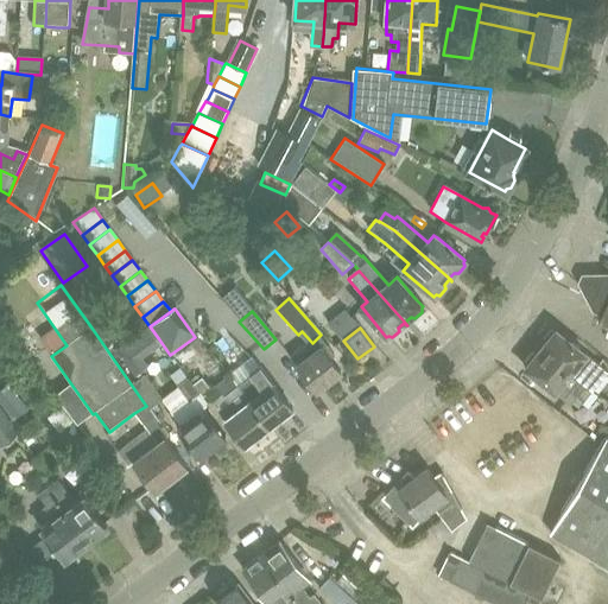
[(147,330),(128,344),(140,361),(141,360),(159,348),(147,330)]
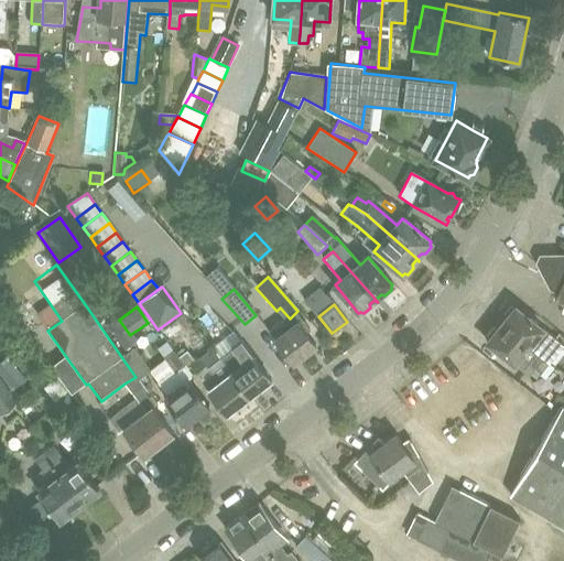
[(501,325),(551,363),(563,346),(516,308),(513,310),(511,309),(503,317),(506,319),(501,325)]
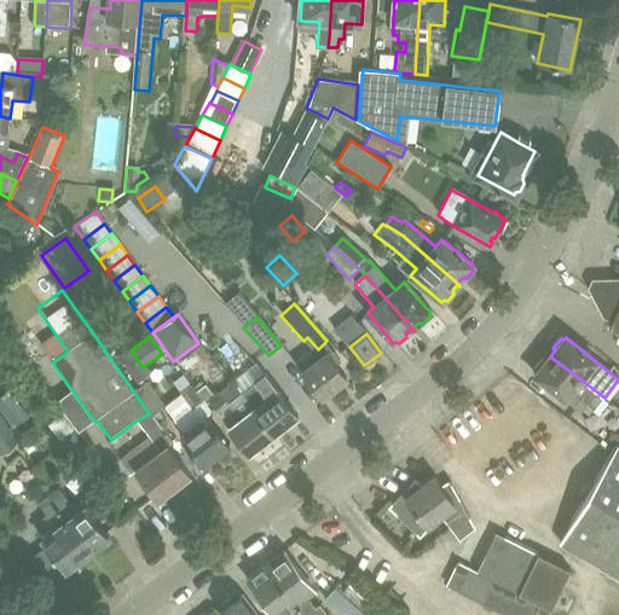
[(322,399),(346,379),(336,366),(341,363),(331,349),(327,342),(318,349),(296,365),(301,372),(313,387),(322,399)]
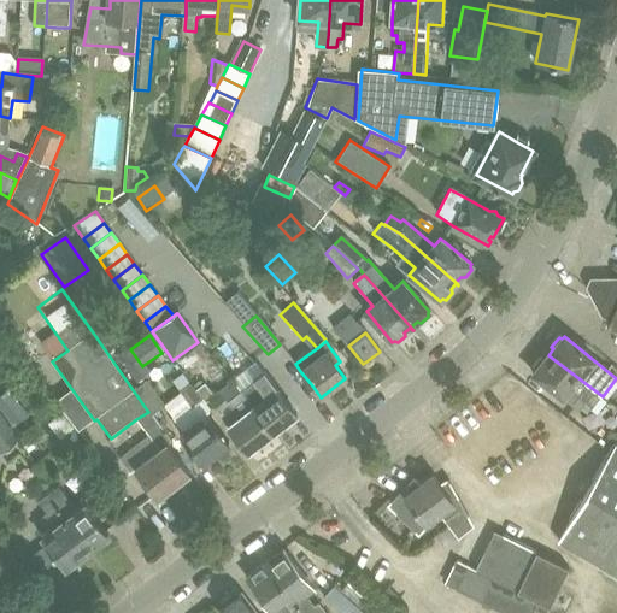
[(603,396),(548,355),(542,363),(540,360),(532,370),(534,371),(532,375),(579,412),(585,405),(592,410),(603,396)]
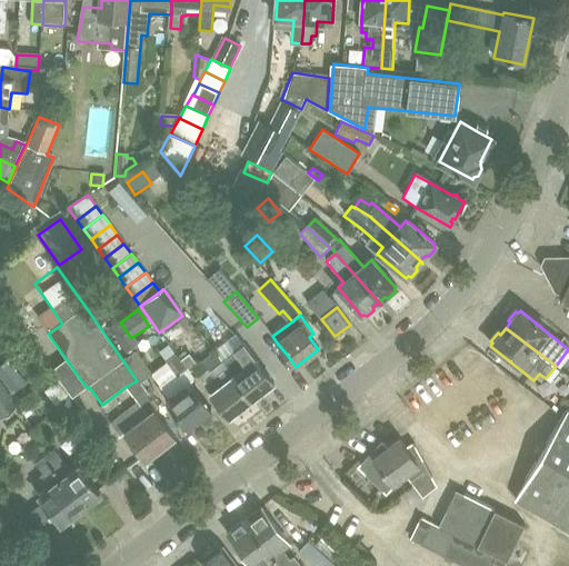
[(273,384),(266,374),(243,345),(235,351),(246,367),(233,377),(251,400),(273,384)]
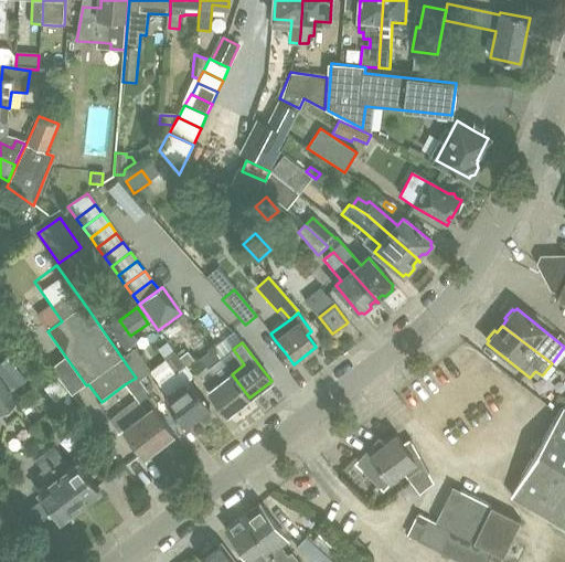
[(134,351),(123,359),(136,378),(139,382),(150,373),(134,351)]
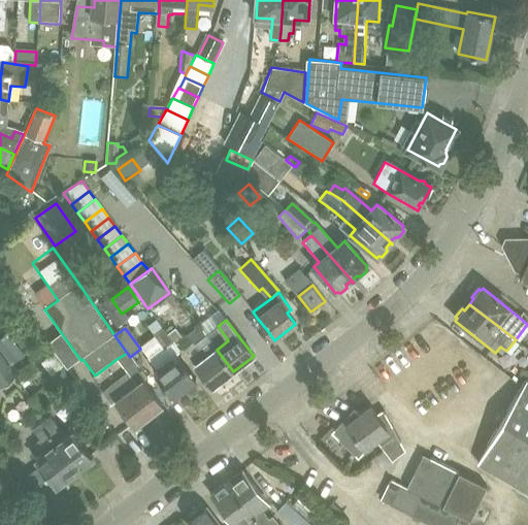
[(188,370),(176,355),(179,353),(174,347),(175,346),(168,335),(163,329),(153,336),(163,350),(161,352),(168,361),(154,372),(165,388),(172,398),(196,381),(188,370)]
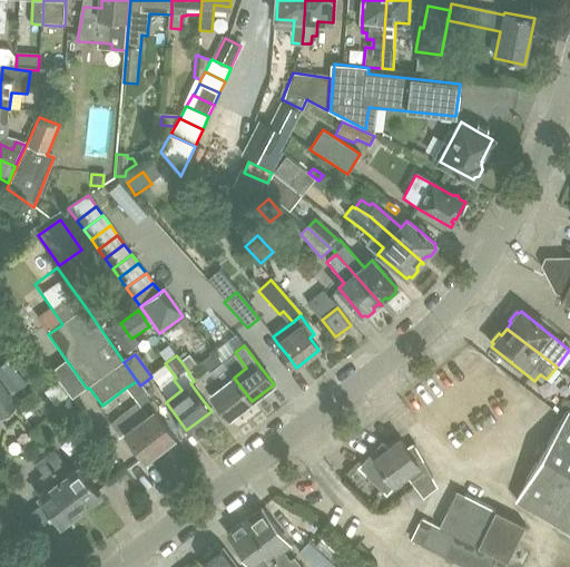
[(189,355),(182,362),(189,373),(197,368),(189,355)]
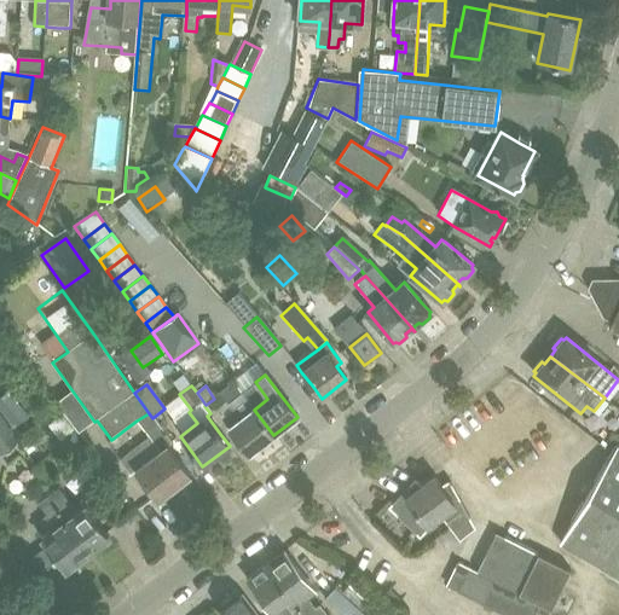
[(9,392),(0,398),(0,412),(13,430),(29,419),(9,392)]
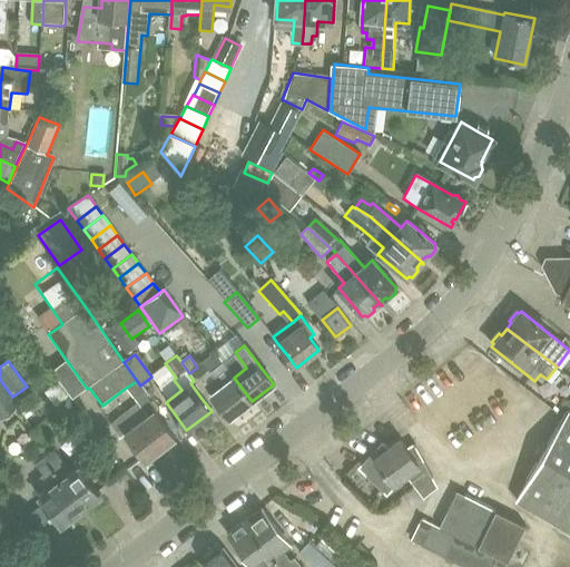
[(228,419),(252,401),(234,378),(222,387),(209,371),(199,379),(220,408),(228,419)]
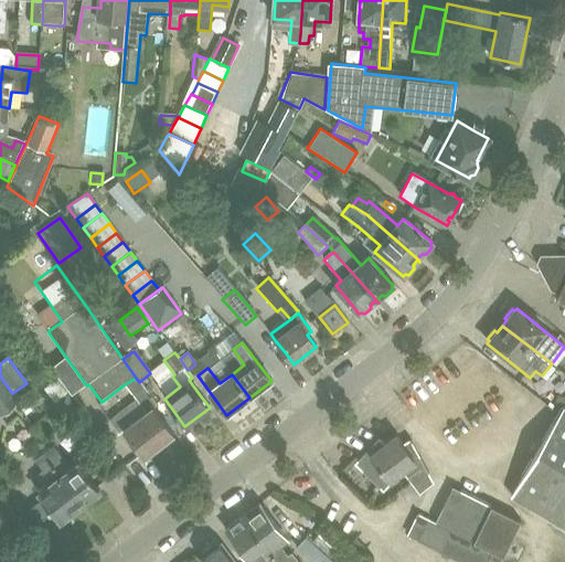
[(125,384),(137,400),(147,414),(124,431),(144,457),(173,435),(153,409),(157,406),(142,388),(139,382),(136,378),(125,384)]
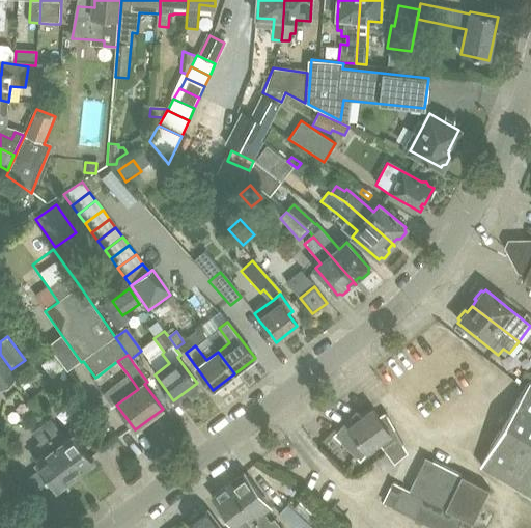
[(0,357),(0,392),(17,380),(0,357)]
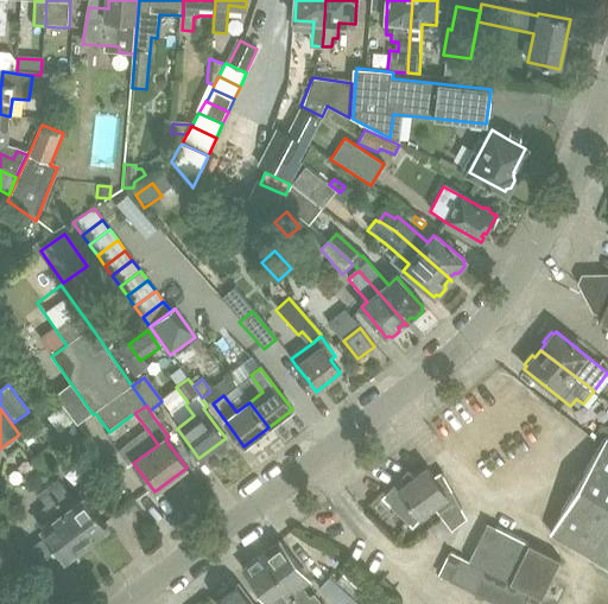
[(61,434),(74,452),(87,443),(73,425),(61,434)]
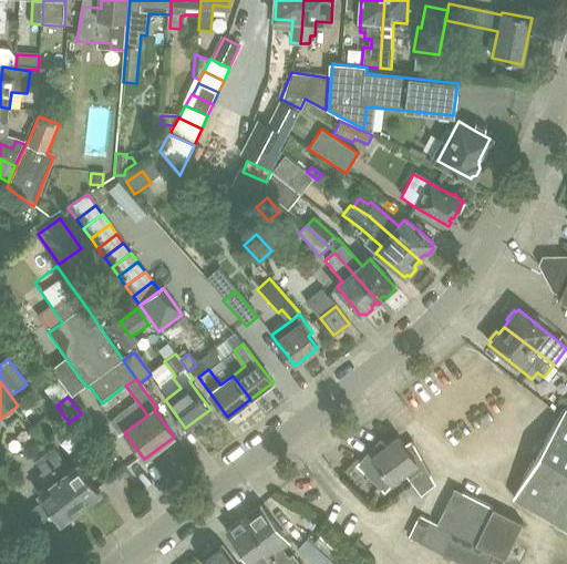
[(566,531),(566,411),(565,410),(512,499),(566,531)]
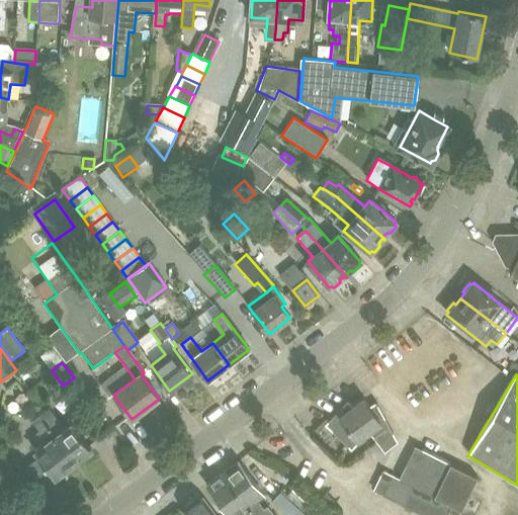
[(39,384),(26,396),(36,409),(46,402),(38,394),(44,390),(39,384)]
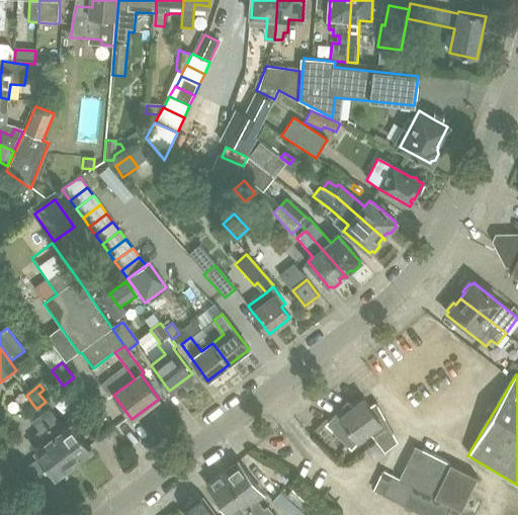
[(397,444),(390,436),(392,435),(393,434),(385,420),(380,423),(363,401),(353,408),(347,402),(325,426),(351,451),(360,442),(357,440),(368,432),(384,453),(397,444)]
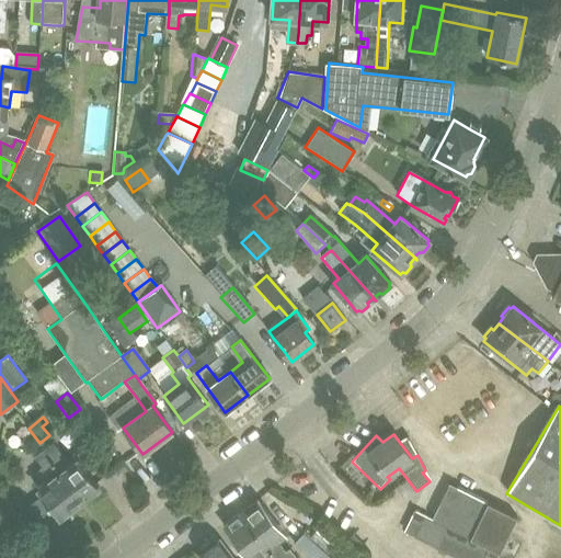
[(54,445),(44,453),(80,502),(84,498),(87,501),(95,493),(99,488),(78,460),(70,466),(54,445)]
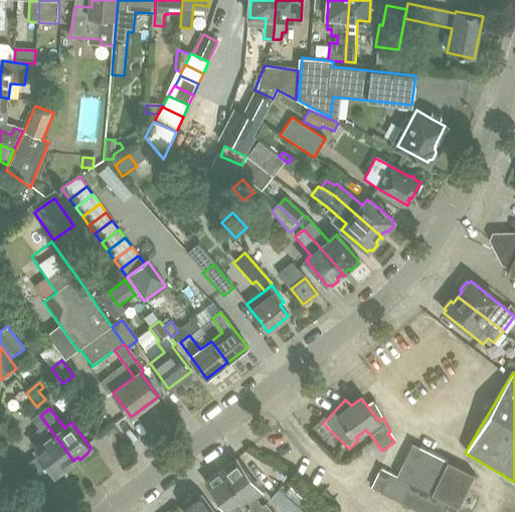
[(67,465),(73,461),(40,415),(33,419),(40,429),(34,433),(42,444),(34,450),(53,475),(59,474),(69,467),(67,465)]
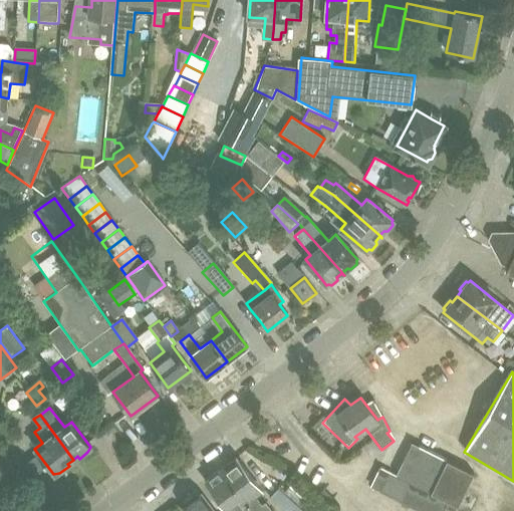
[(412,444),(396,477),(458,507),(473,475),(412,444)]
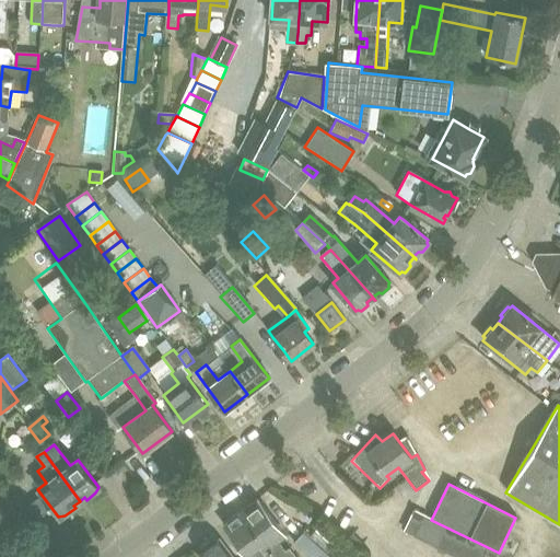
[(241,512),(275,556),(294,556),(289,549),(284,553),(277,543),(284,536),(256,500),(241,512)]
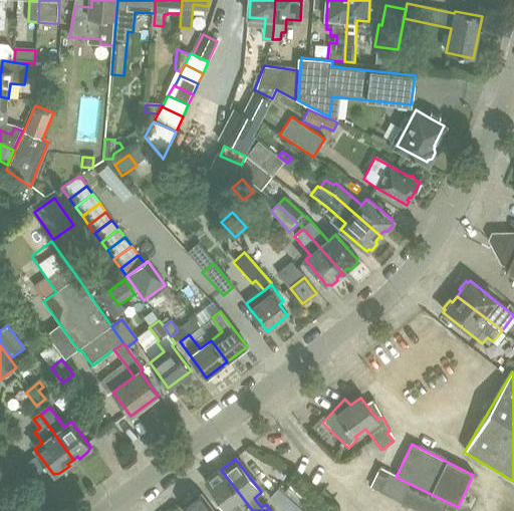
[(371,487),(379,491),(389,473),(379,469),(371,487)]
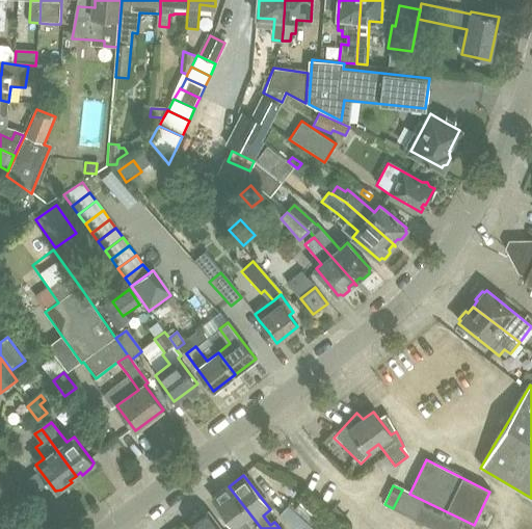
[(261,528),(229,486),(212,499),(235,528),(246,528),(261,528)]
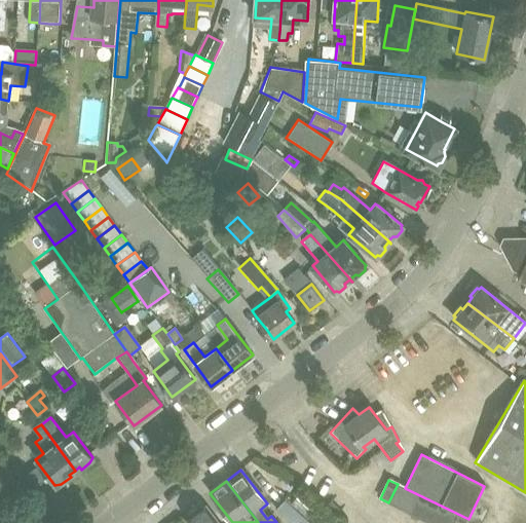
[(398,484),(388,502),(398,508),(407,489),(398,484)]
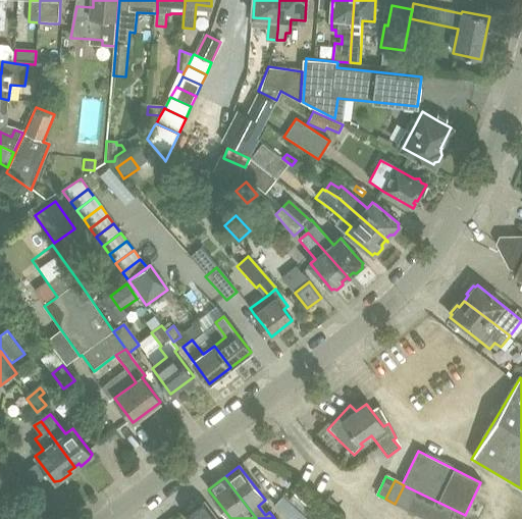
[(412,489),(404,485),(395,504),(403,508),(412,489)]
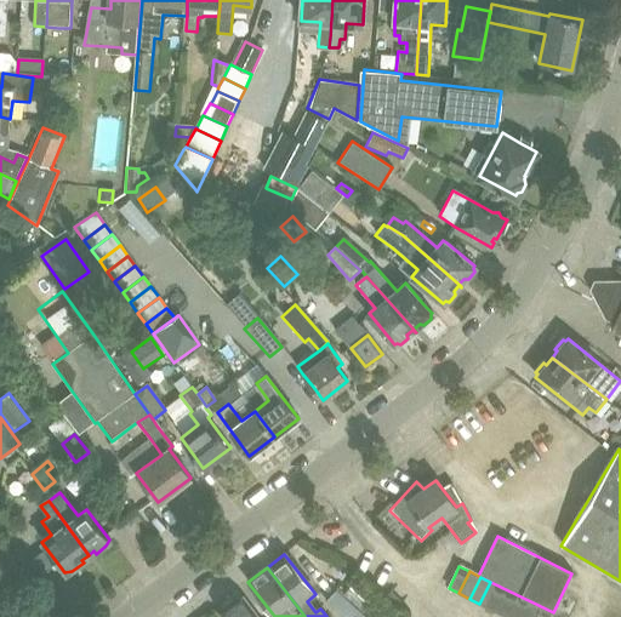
[(501,587),(490,582),(479,604),(490,609),(501,587)]
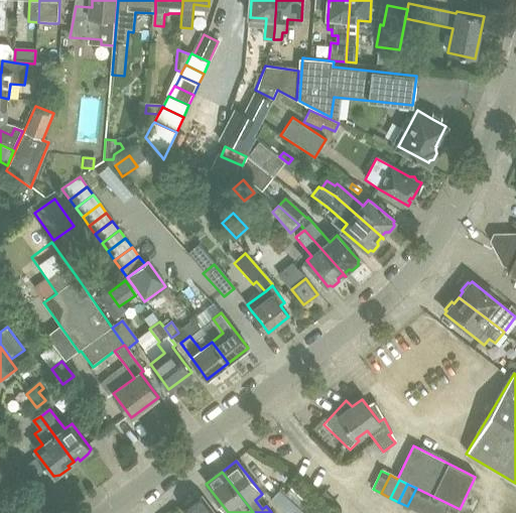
[(407,506),(415,510),(424,492),(416,488),(407,506)]
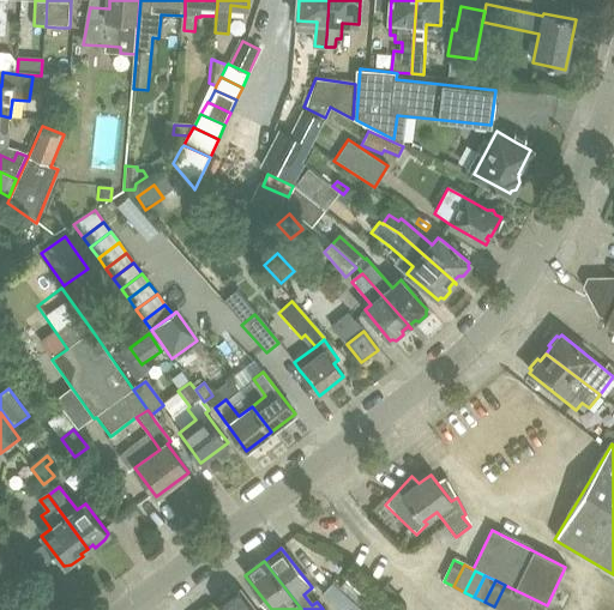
[(359,609),(331,585),(321,596),(337,609),(359,609)]
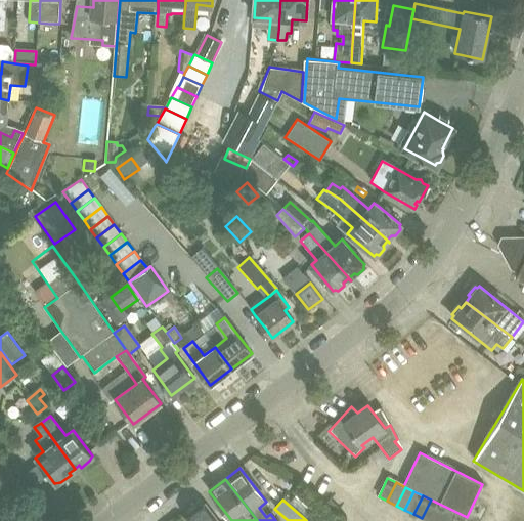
[(440,504),(431,500),(422,518),(426,520),(432,520),(440,504)]
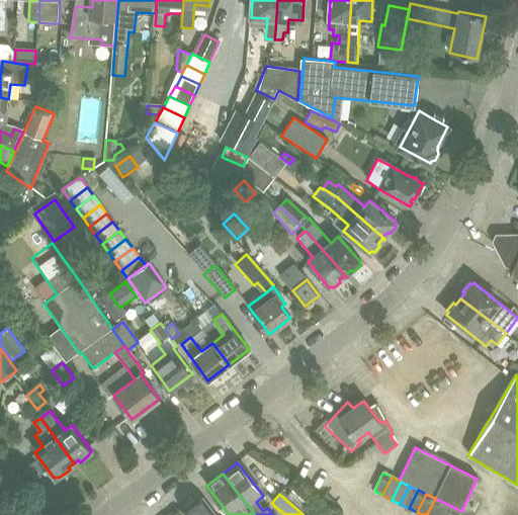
[(435,498),(427,514),(437,514),(443,503),(435,498)]
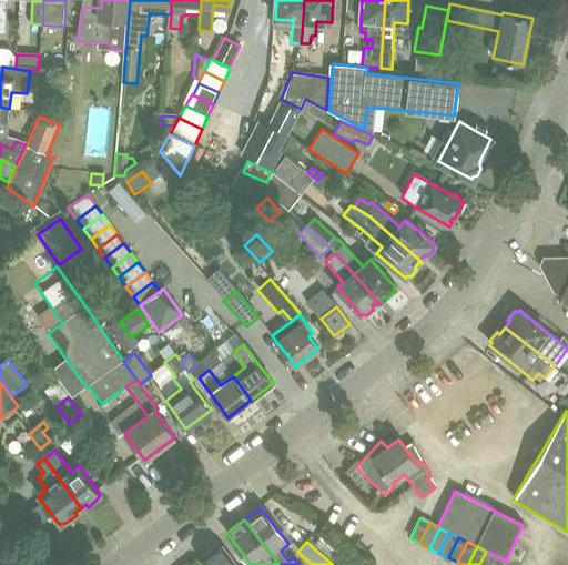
[(234,564),(222,548),(214,554),(211,553),(204,557),(204,562),(202,563),(203,564),(234,564)]
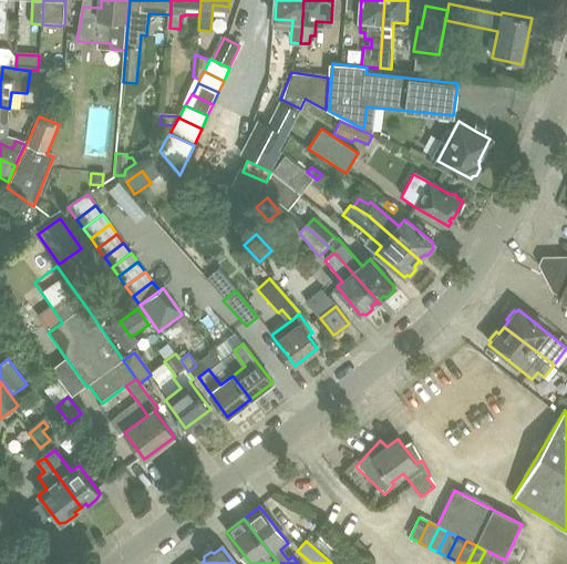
[(491,563),(495,555),(485,551),(478,563),(491,563)]
